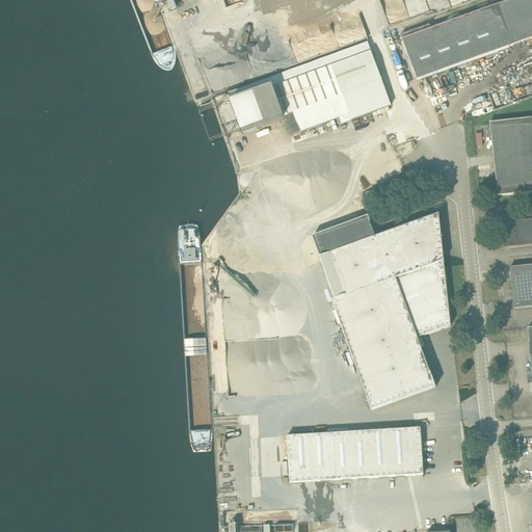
[(161,0),(163,9),(170,8),(168,0),(161,0)]
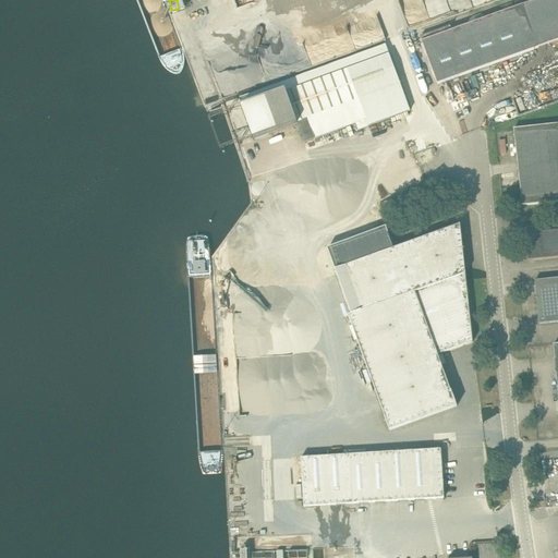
[(557,0),(538,0),(452,32),(451,26),(420,37),(437,84),(557,39),(557,0)]
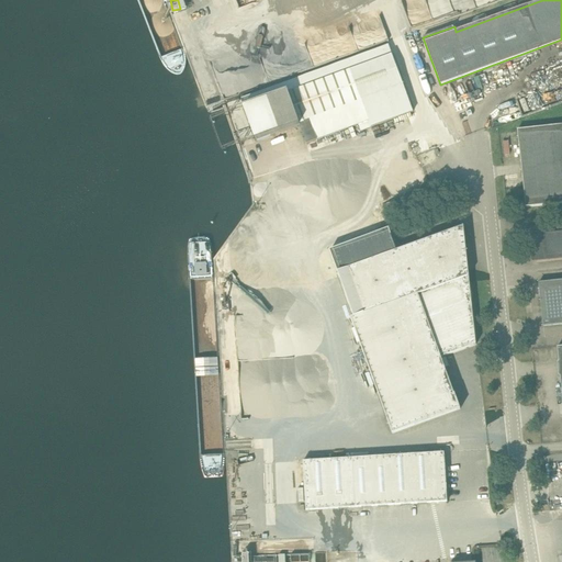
[(413,112),(388,44),(242,98),(257,138),(299,124),(306,143),(314,141),(338,132),(359,124),(361,132),(371,127),(413,112)]
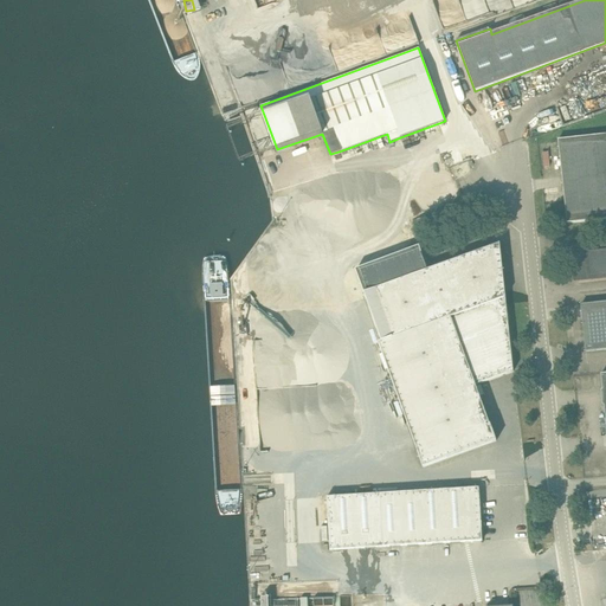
[(605,219),(605,135),(558,140),(567,224),(605,219)]
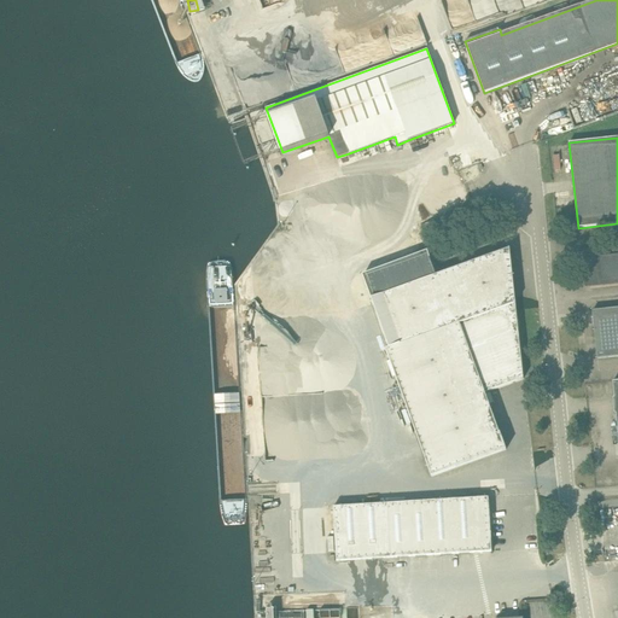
[(298,185),(296,176),(275,182),(278,191),(298,185)]
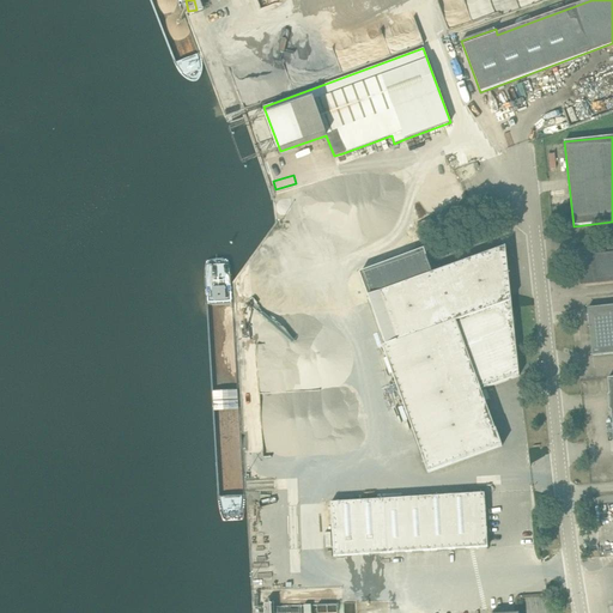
[(594,247),(576,248),(581,285),(598,284),(612,281),(612,252),(607,253),(607,250),(602,252),(602,254),(595,254),(594,247)]
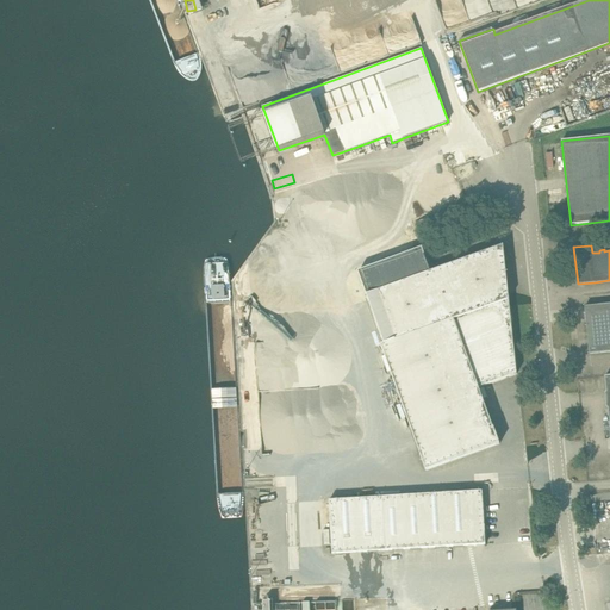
[(429,272),(367,294),(386,344),(381,346),(428,471),(499,444),(478,387),(509,377),(517,374),(509,299),(503,247),(429,272)]
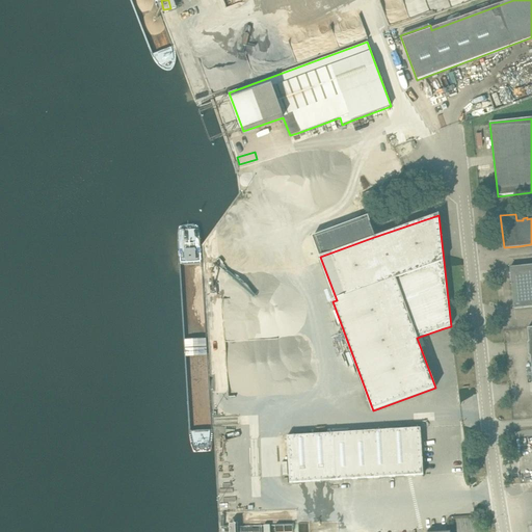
[(531,265),(510,268),(514,309),(531,307),(531,265)]
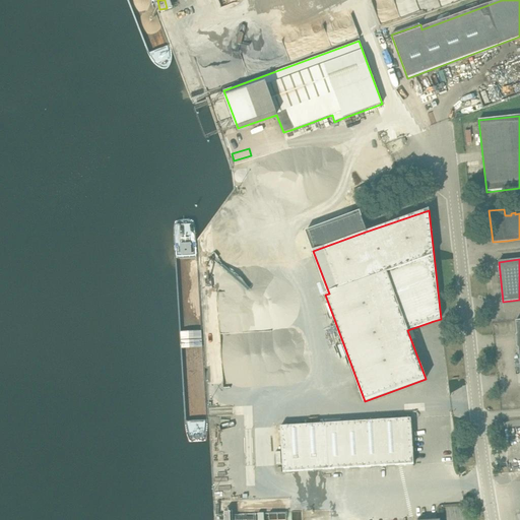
[(413,464),(411,418),(281,427),(283,472),(413,464)]
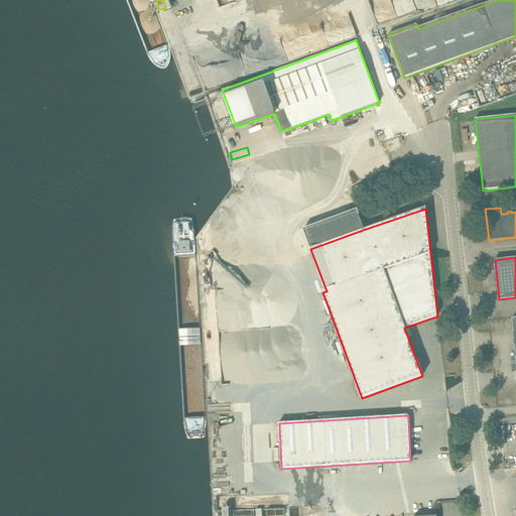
[(217,507),(216,515),(230,515),(230,513),(226,513),(227,508),(217,507)]
